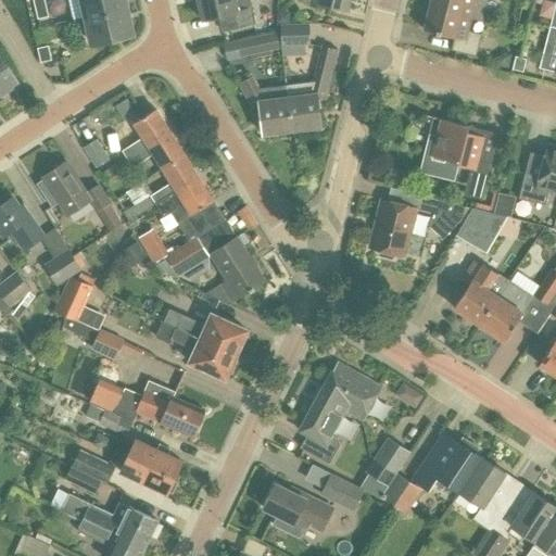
[(124,0),(81,0),(86,17),(126,9),(124,0)]
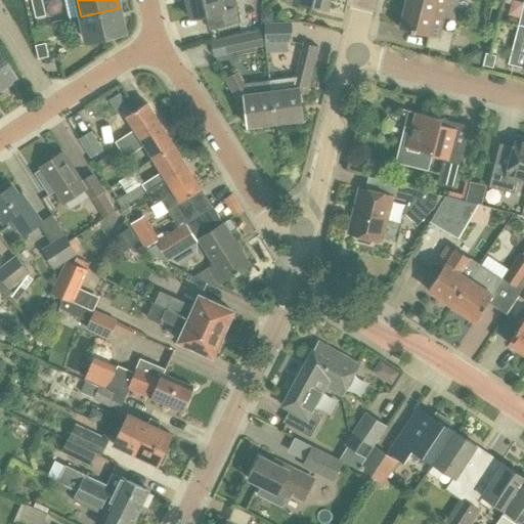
[(184,0),(188,17),(205,14),(209,30),(241,23),(236,6),(234,0),(184,0)]
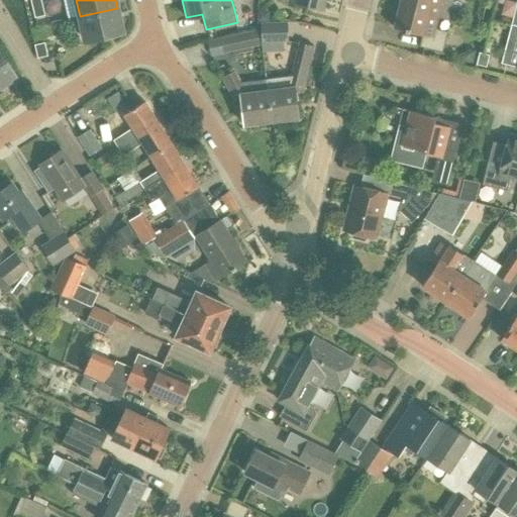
[(323,9),(324,0),(286,0),(293,1),(323,9)]
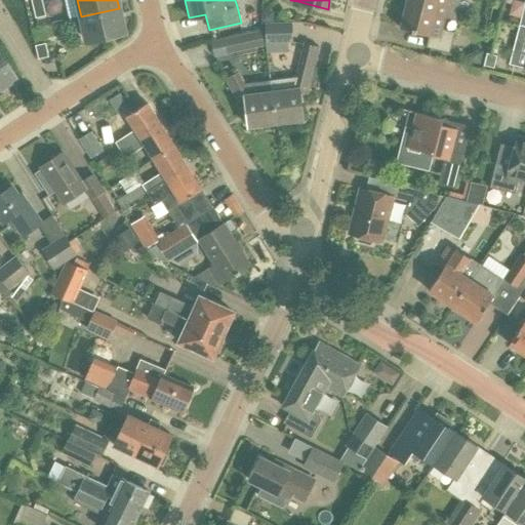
[(407,0),(406,6),(426,11),(455,19),(459,0),(407,0)]
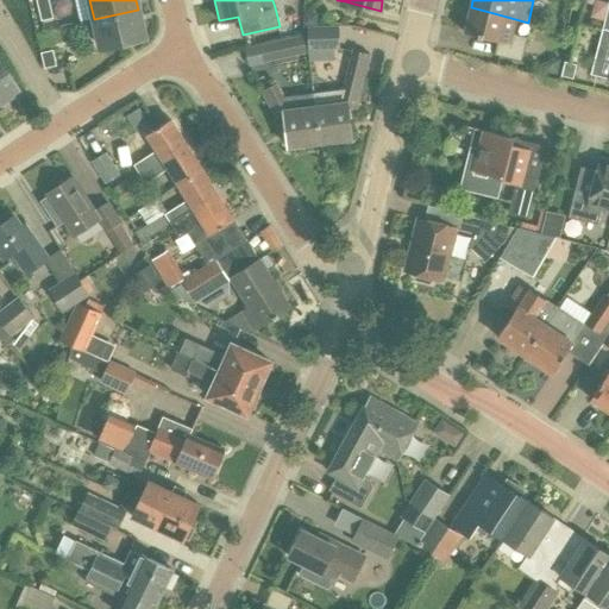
[(46,24),(43,7),(33,10),(38,26),(46,24)]
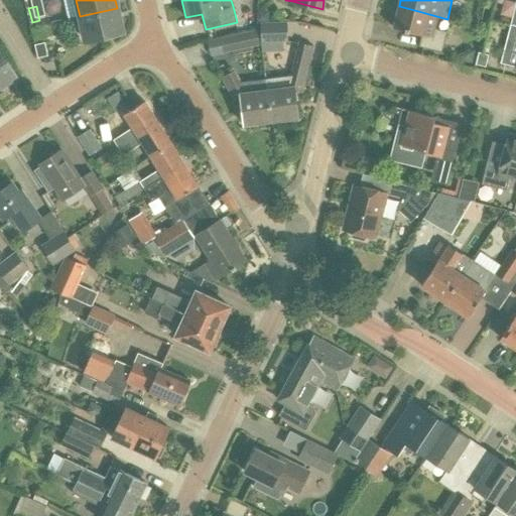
[(447,19),(418,11),(399,6),(393,27),(421,34),(418,46),(441,52),(446,31),(434,28),(437,17),(447,20),(447,19)]
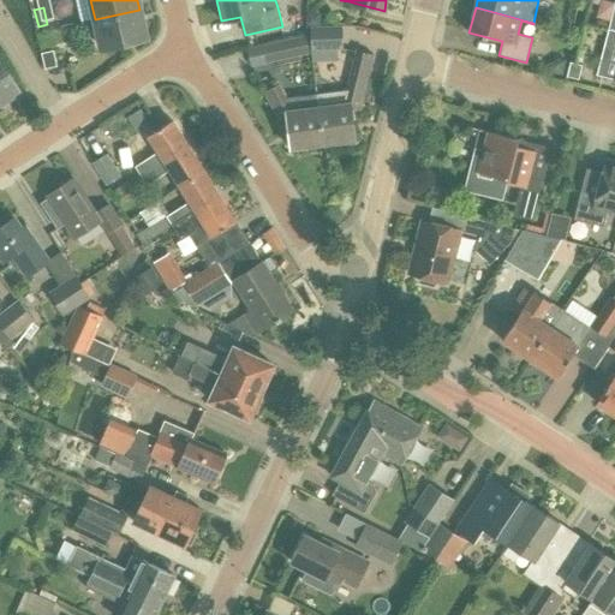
[(139,10),(95,19),(102,51),(147,40),(139,10)]
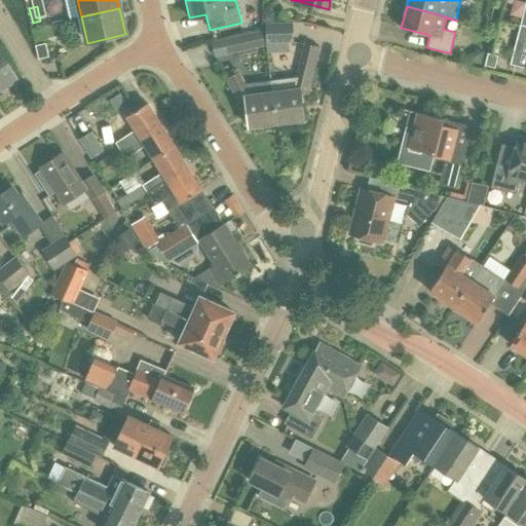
[(266,53),(289,53),(289,43),(294,42),(294,41),(293,25),(293,22),(265,23),(265,29),(265,33),(266,53)]
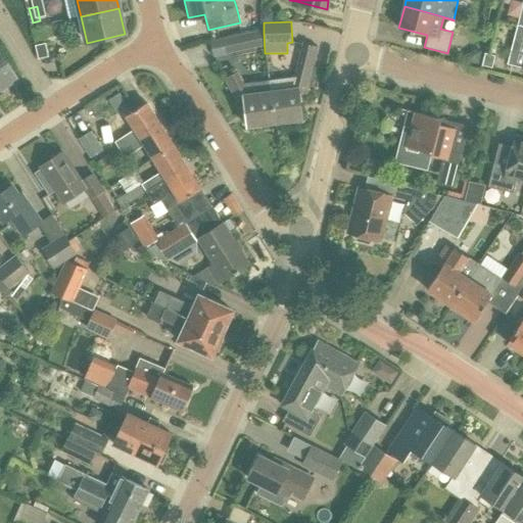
[(228,53),(264,46),(259,30),(224,38),(228,53)]
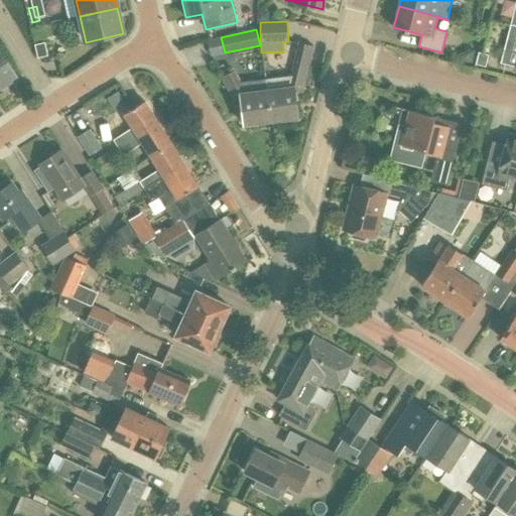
[(301,91),(307,67),(312,45),(297,41),(292,63),(289,76),(266,79),(271,121),(297,118),(294,92),(301,91)]
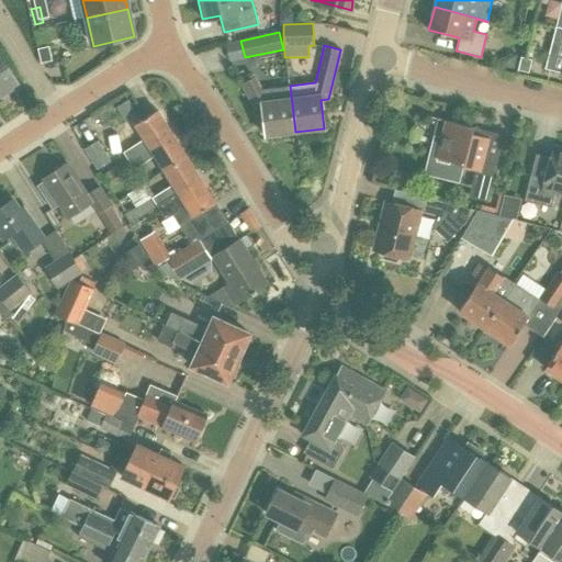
[(42,49),(33,52),(37,67),(45,65),(42,49)]
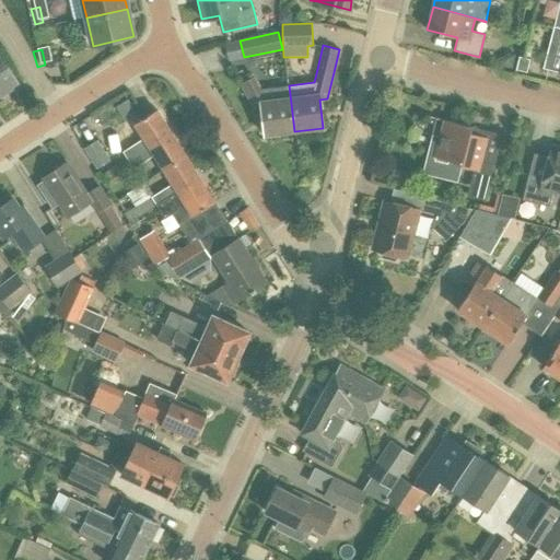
[(512,69),(514,60),(515,55),(509,54),(506,53),(500,57),(499,66),(512,69)]
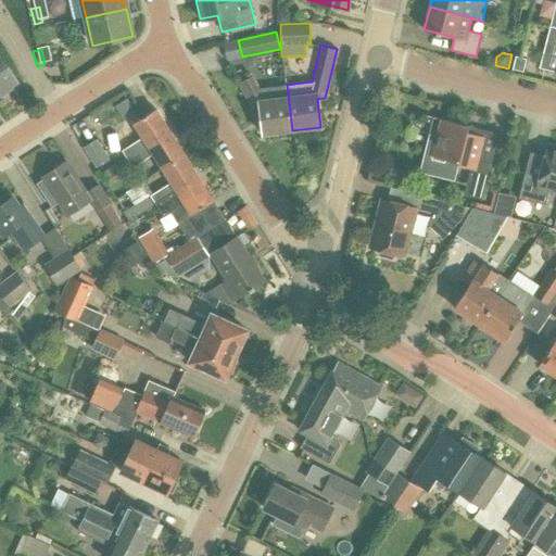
[(0,96),(19,85),(0,57),(0,96)]
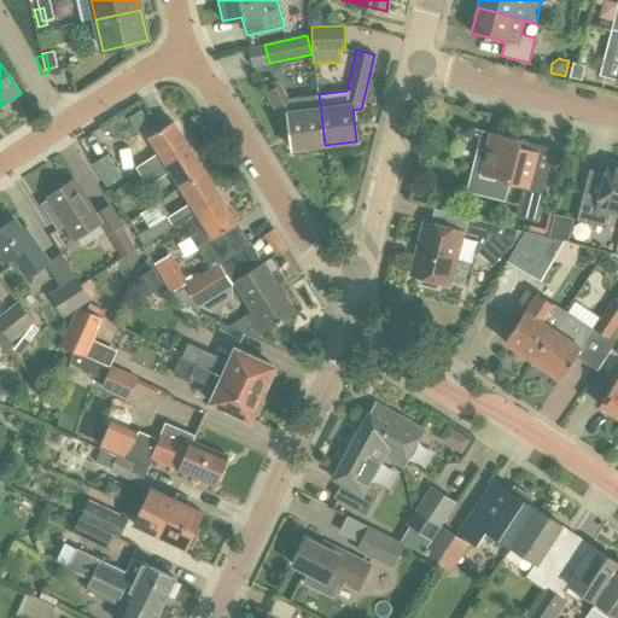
[(292,150),(325,145),(319,94),(316,94),(286,98),(280,86),(266,93),(279,120),(287,118),(292,150)]
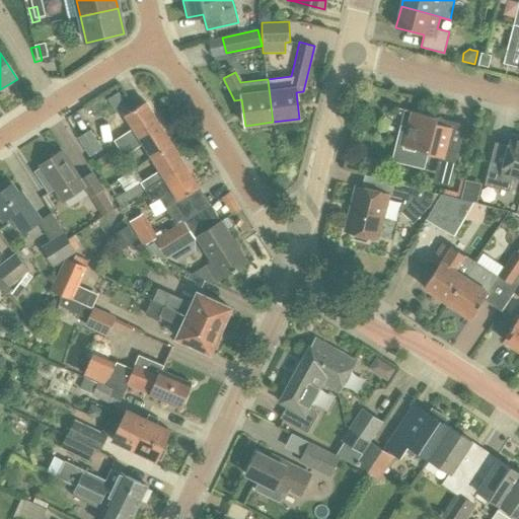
[(114,140),(104,145),(108,152),(118,147),(119,148),(158,123),(144,101),(124,115),(133,129),(115,140),(114,141),(114,140)]
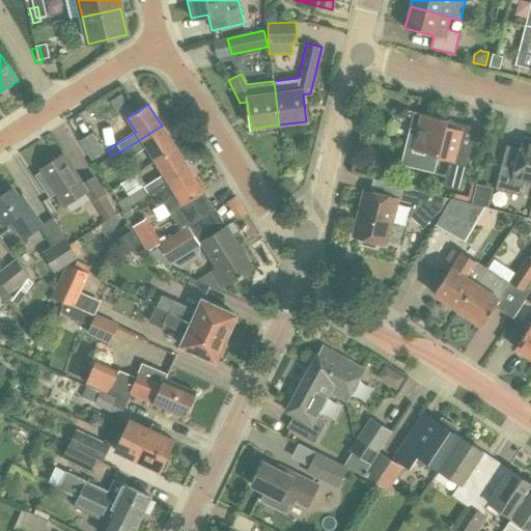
[(463,131),(446,127),(447,120),(421,114),(417,130),(409,128),(399,165),(435,173),(438,159),(449,161),(443,186),(459,190),(469,155),(457,151),(463,131)]
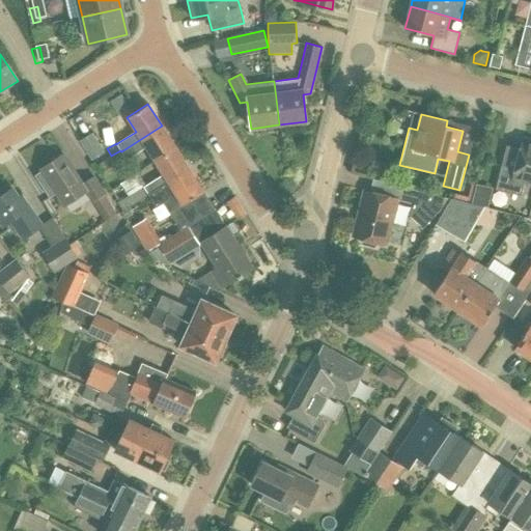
[(155,161),(175,148),(162,126),(121,151),(127,160),(145,147),(155,161)]
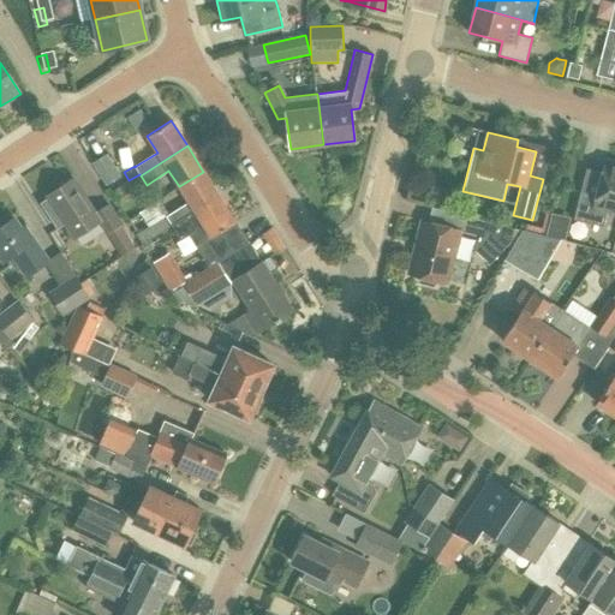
[(120,175),(107,153),(91,162),(106,185),(120,175)]
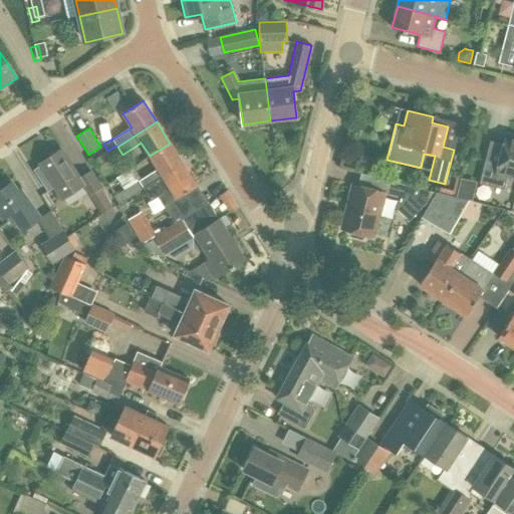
[(513,178),(513,137),(506,136),(499,164),(485,160),(479,184),(504,190),(507,177),(513,178)]
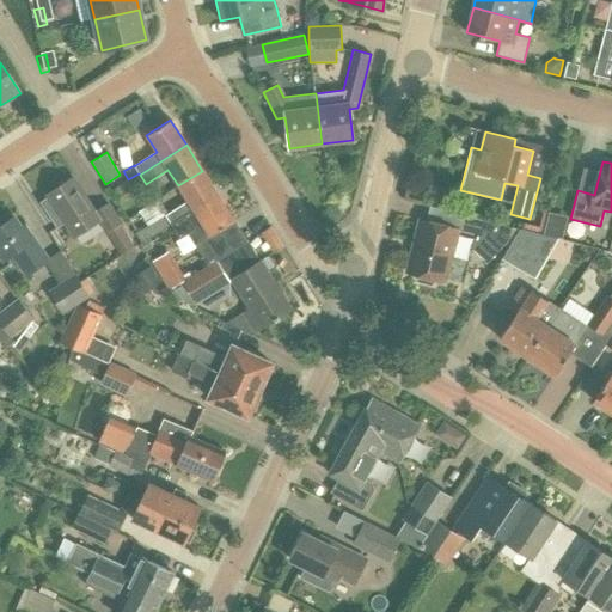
[(202,171),(178,185),(188,201),(165,215),(171,225),(218,196),(202,171)]
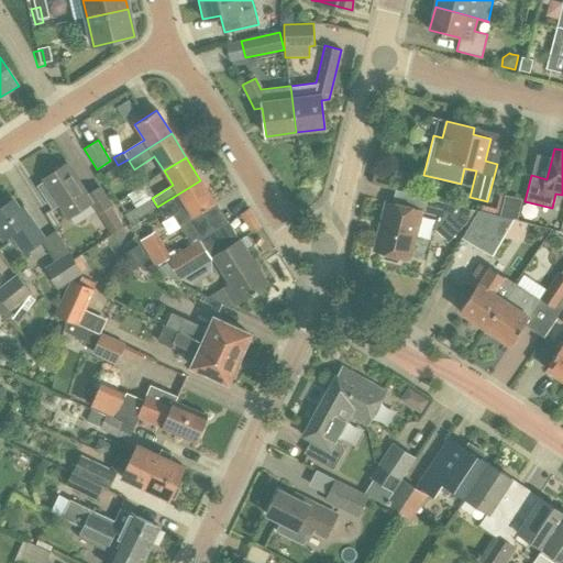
[(87,194),(67,164),(43,179),(44,180),(36,186),(52,210),(61,205),(68,217),(89,203),(98,217),(99,216),(110,234),(123,225),(111,207),(113,206),(99,185),(87,194)]
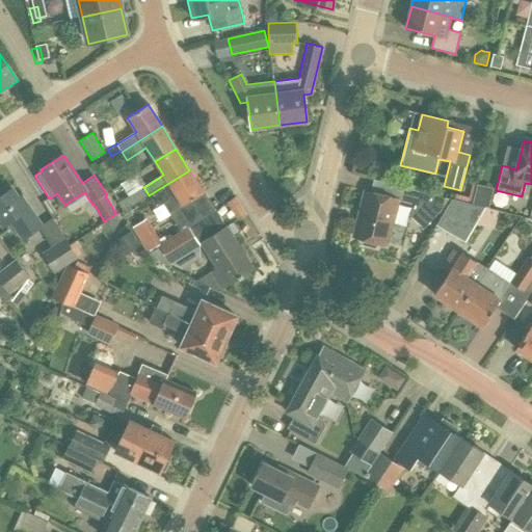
[(180,231),(214,210),(203,191),(189,170),(149,195),(156,209),(163,204),(180,231)]
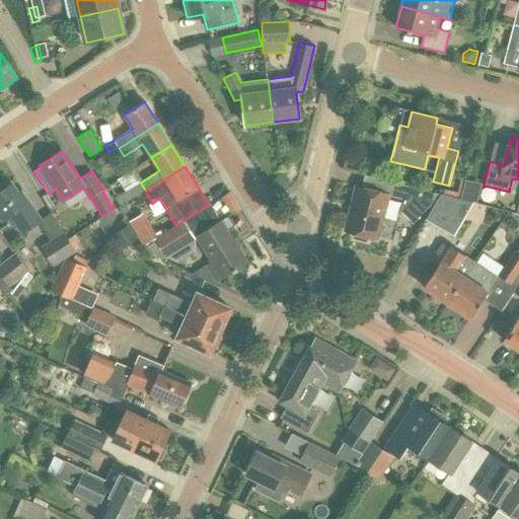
[(434,193),(412,187),(364,175),(361,188),(357,187),(346,231),(353,233),(354,238),(366,241),(369,237),(377,239),(388,196),(402,200),(399,211),(414,223),(431,204),(434,193)]
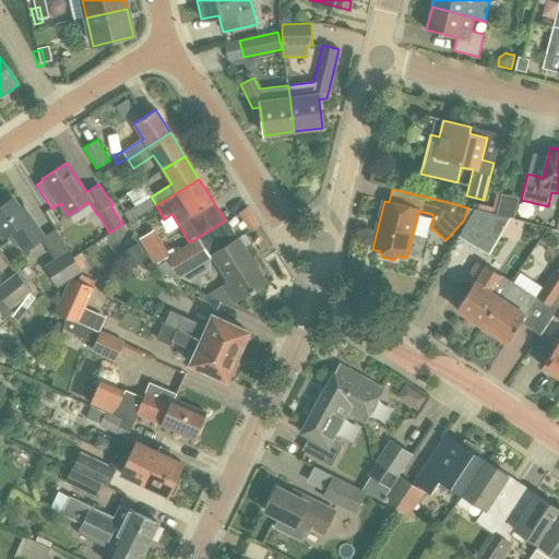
[(40,239),(48,251),(63,242),(55,229),(44,236),(23,205),(19,209),(12,199),(0,206),(0,234),(2,238),(10,233),(23,251),(40,239)]
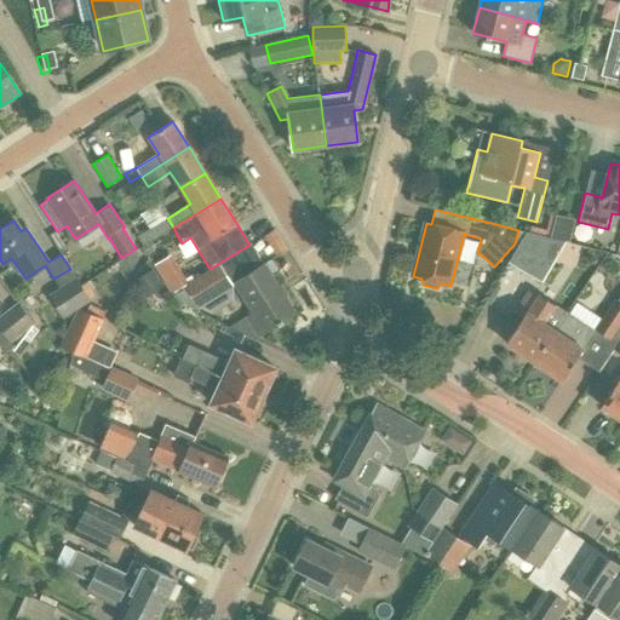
[(529,225),(528,231),(546,236),(547,230),(529,225)]
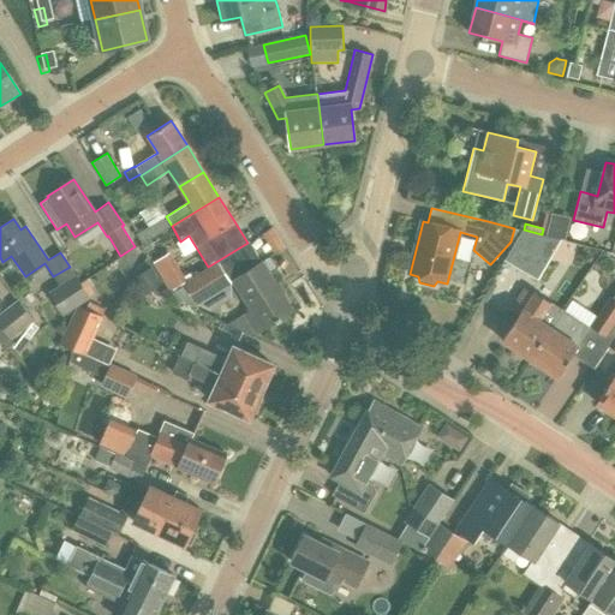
[(505,260),(538,280),(561,239),(523,230),(505,260)]
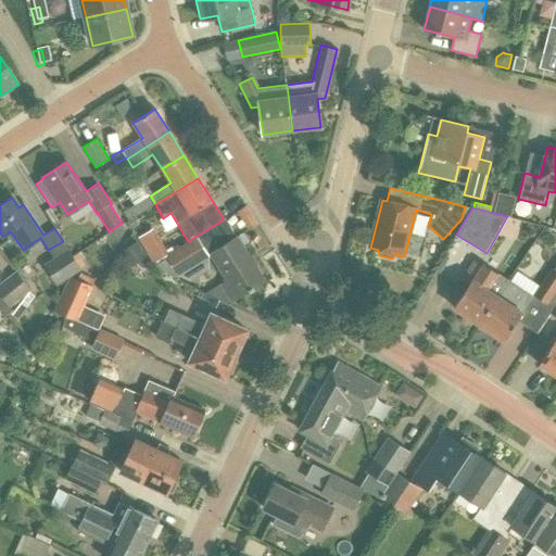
[(168,253),(154,262),(159,269),(160,270),(179,280),(179,276),(212,255),(227,280),(206,293),(228,304),(230,302),(263,281),(237,238),(224,219),(188,241),(189,241),(169,254),(168,253)]
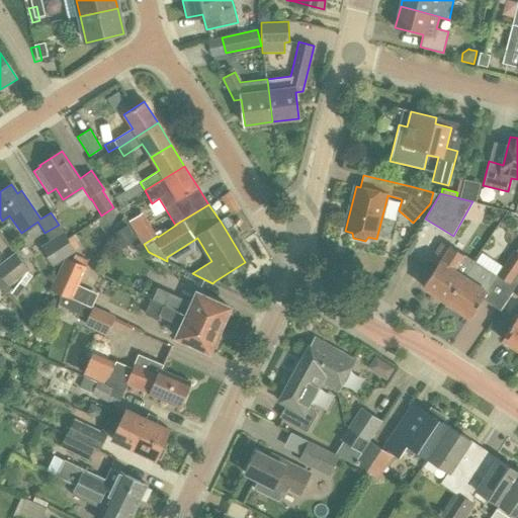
[(54,266),(64,259),(66,258),(77,251),(64,231),(64,232),(59,225),(45,233),(50,241),(40,246),(54,266)]
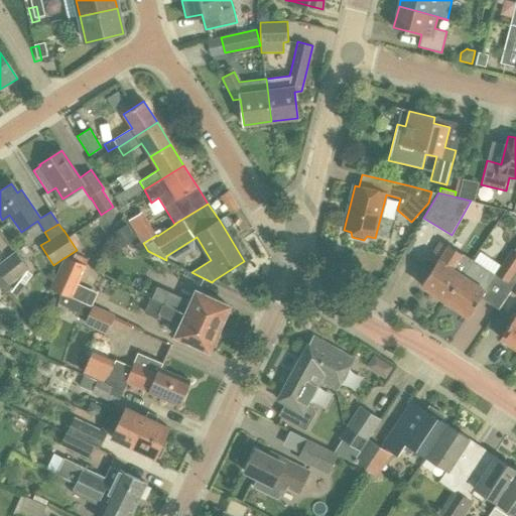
[(136,239),(127,224),(113,233),(122,248),(136,239)]
